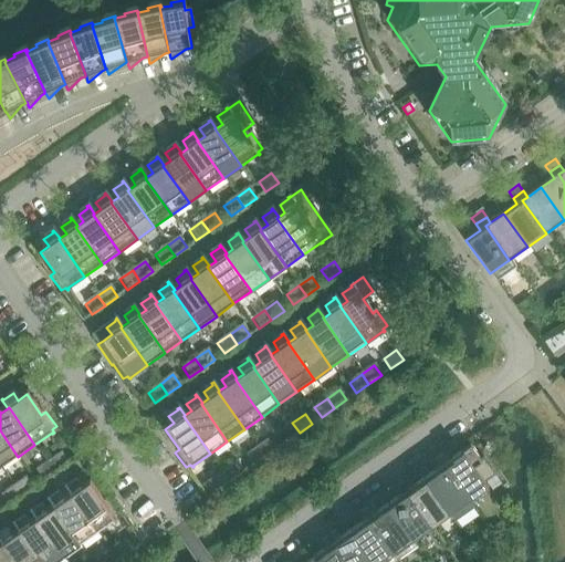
[(292,423),(280,432),(286,441),(300,433),(292,423)]
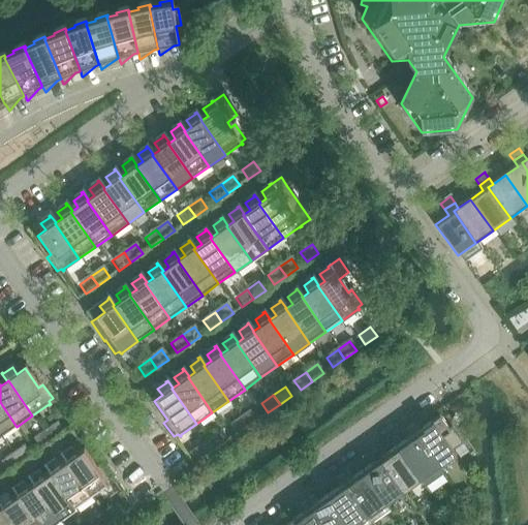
[(0,438),(17,427),(0,402),(0,438)]
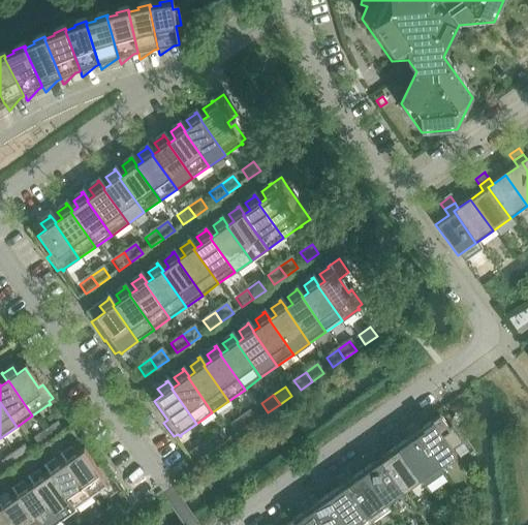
[(241,418),(247,428),(259,419),(252,409),(241,418)]
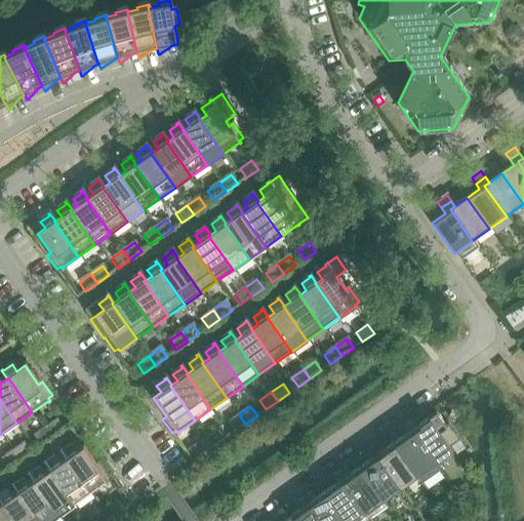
[(239,414),(227,423),(234,433),(245,425),(239,414)]
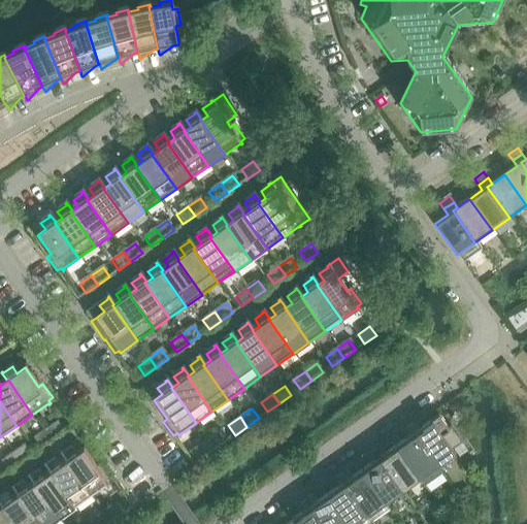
[(429,423),(419,431),(416,427),(409,431),(436,468),(455,456),(451,451),(461,445),(451,430),(449,431),(438,417),(429,423)]
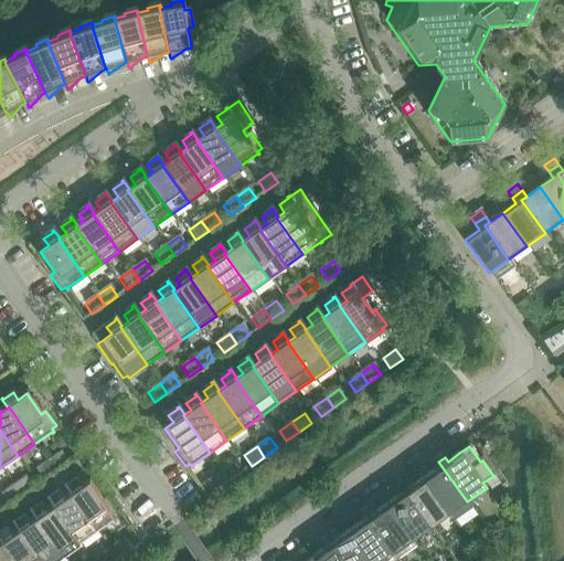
[(61,453),(48,462),(55,472),(67,463),(61,453)]
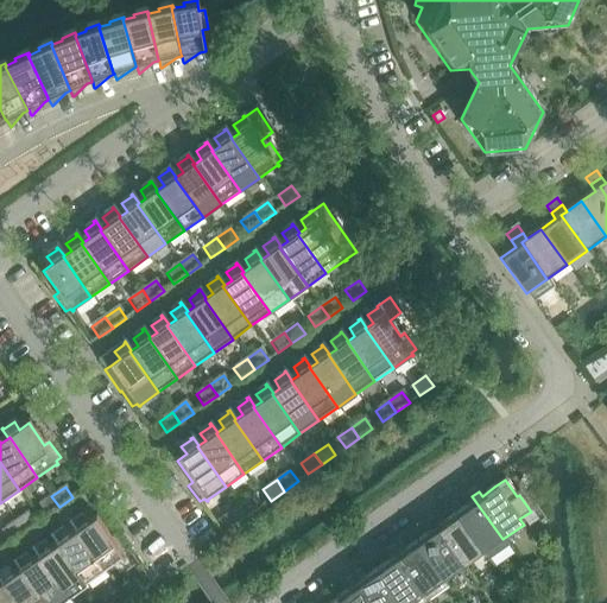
[(51,496),(38,506),(45,516),(59,507),(51,496)]
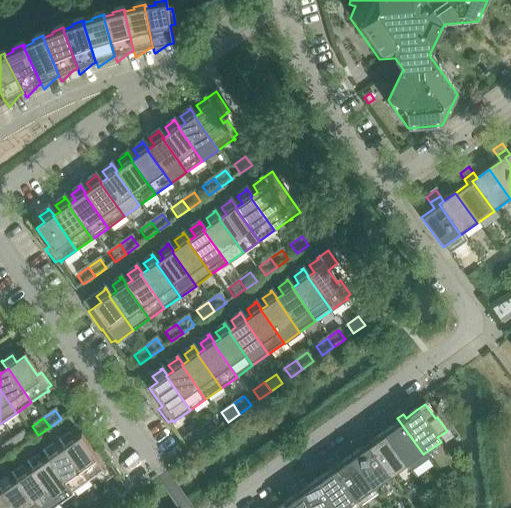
[(201,427),(208,436),(219,428),(213,418),(201,427)]
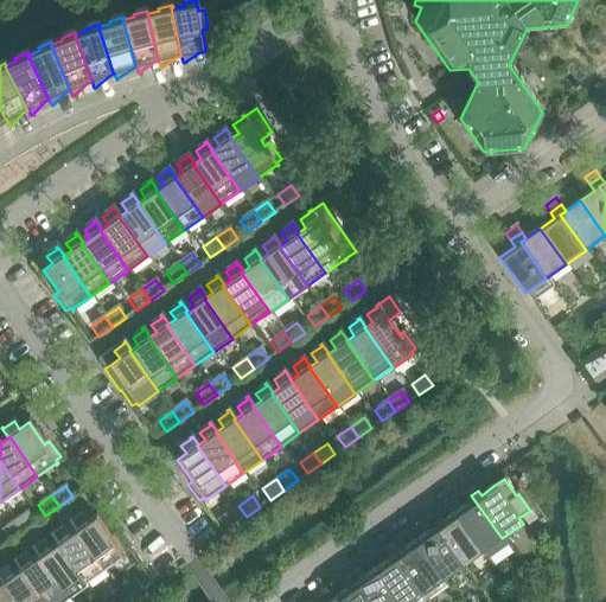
[(471,495),(465,500),(467,505),(455,514),(483,552),(489,561),(509,546),(502,538),(471,495)]
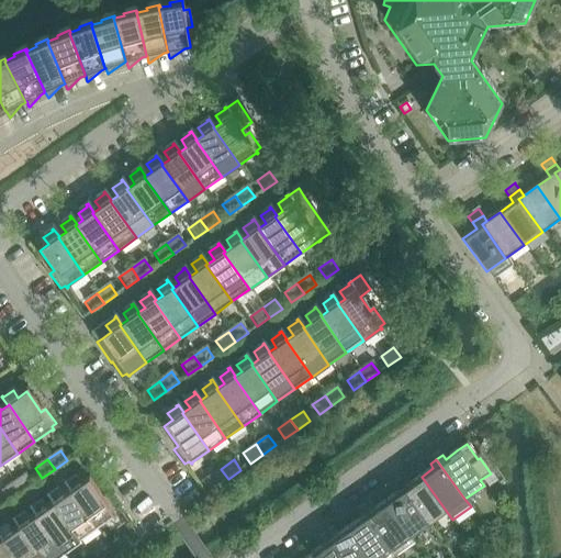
[(221,469),(209,478),(215,488),(228,479),(221,469)]
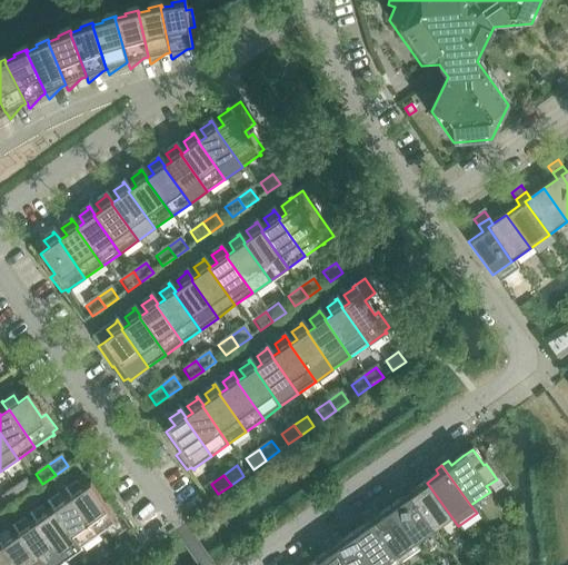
[(13,489),(20,501),(33,492),(26,481),(13,489)]
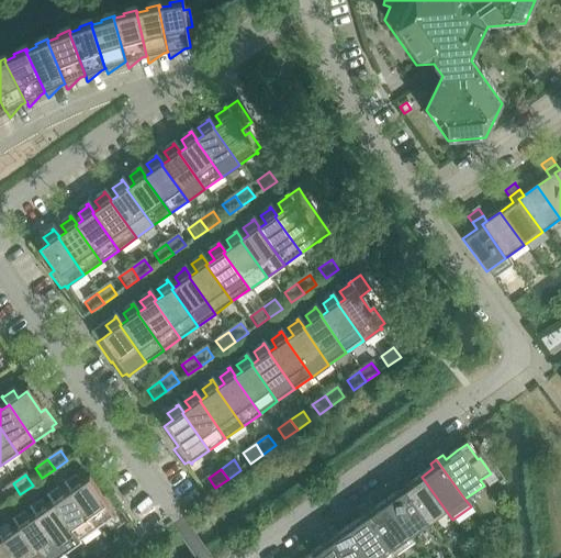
[(406,480),(400,484),(428,525),(447,512),(422,477),(410,484),(406,480)]
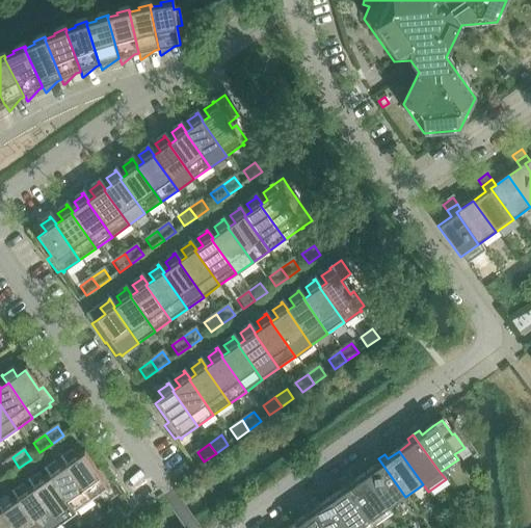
[(107,486),(111,483),(102,470),(98,473),(84,453),(76,459),(71,452),(62,458),(61,457),(59,458),(65,467),(67,466),(91,501),(107,490),(108,491),(109,490),(107,486)]
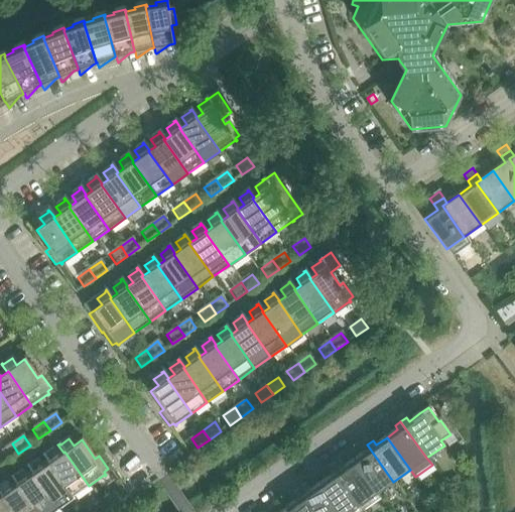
[(12,443),(1,452),(7,462),(18,454),(12,443)]
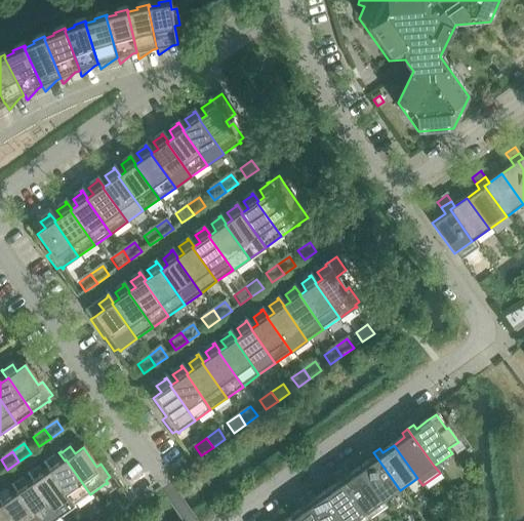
[(370,461),(359,469),(383,502),(400,490),(373,452),(367,456),(370,461)]
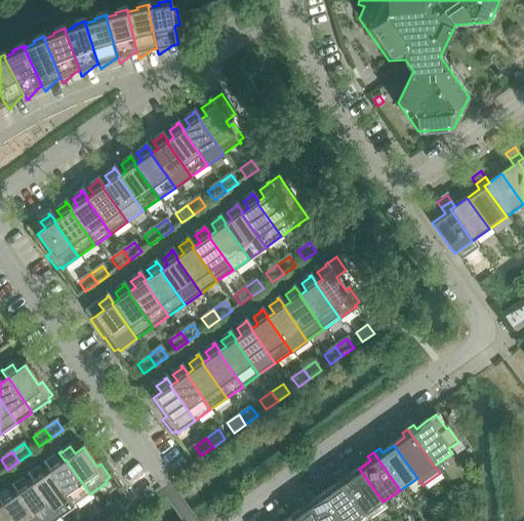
[(44,463),(43,464),(48,472),(49,471),(74,506),(90,494),(66,459),(65,461),(58,465),(54,457),(45,464),(44,463)]
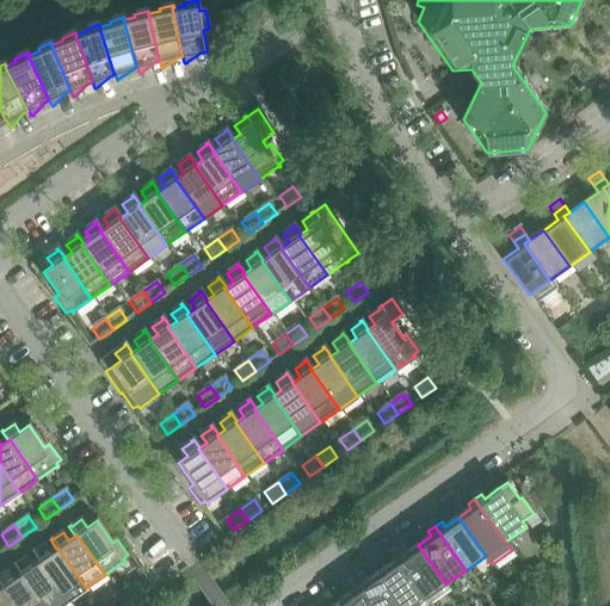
[(57,548),(56,549),(49,554),(44,545),(34,552),(32,551),(31,552),(38,562),(39,561),(67,601),(86,588),(57,548)]
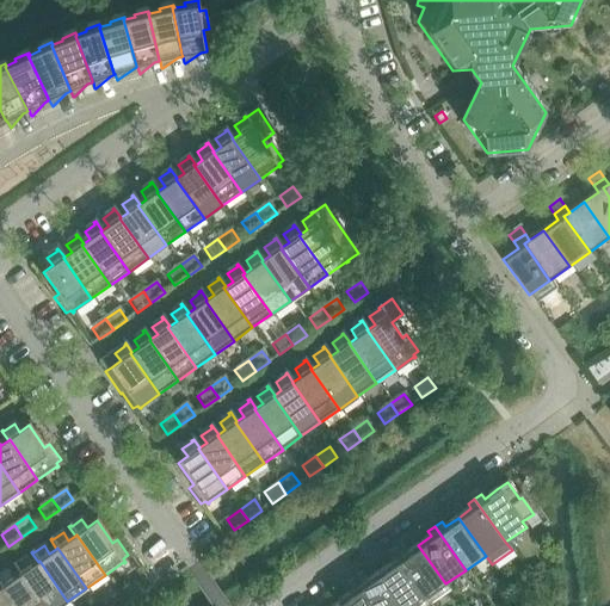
[(402,550),(395,555),(430,605),(432,605),(451,592),(445,583),(418,545),(406,555),(402,550)]
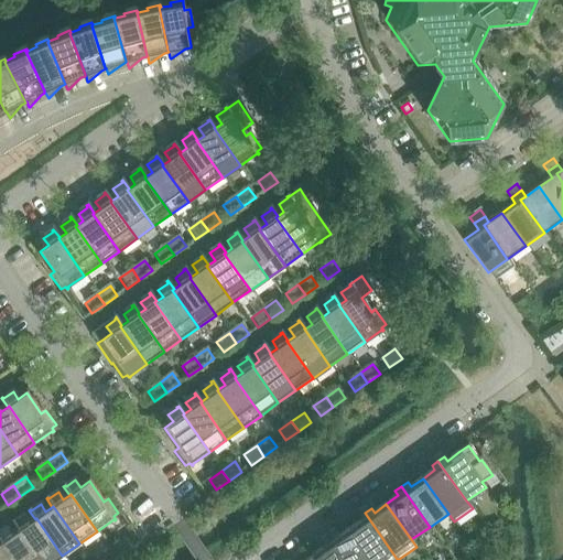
[(358,517),(361,521),(349,530),(370,559),(397,559),(365,513),(358,517)]
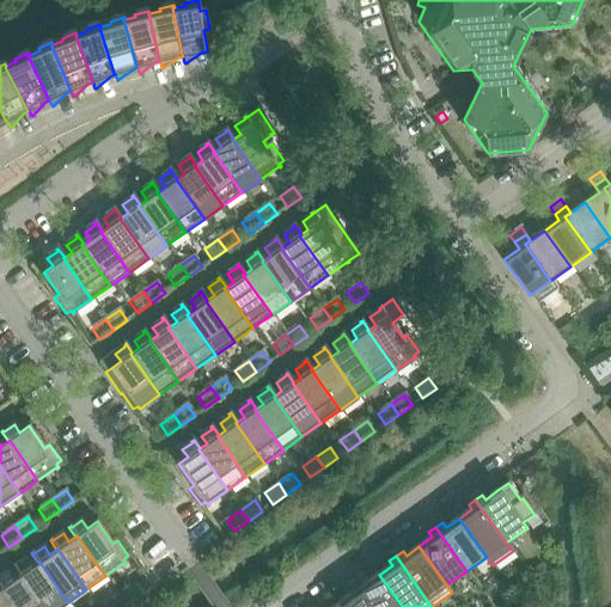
[(14,565),(12,566),(19,576),(20,575),(42,606),(61,606),(67,602),(40,562),(38,563),(31,568),(25,559),(16,566),(14,565)]
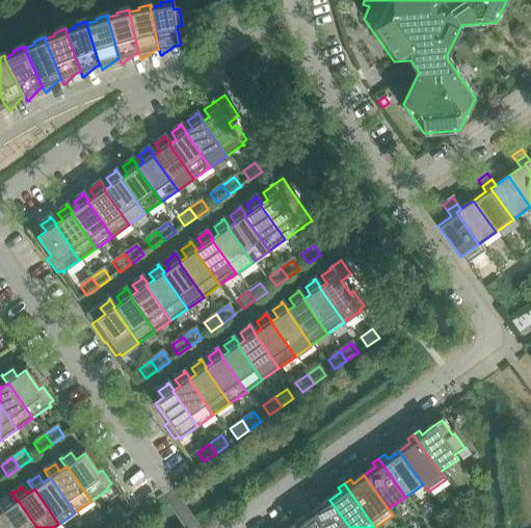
[(470,494),(461,499),(466,505),(474,500),(470,494)]
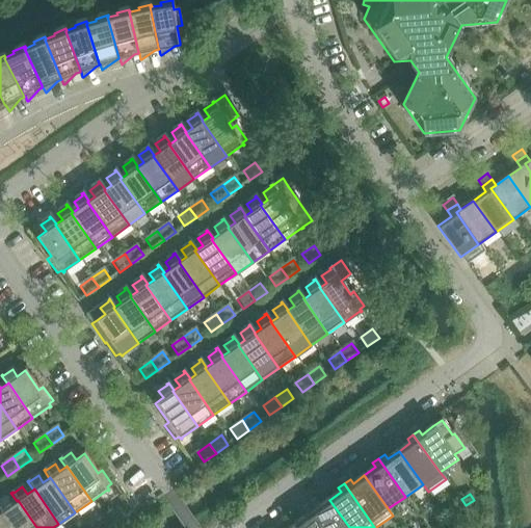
[(0,512),(1,511),(12,527),(36,527),(18,500),(17,501),(10,505),(6,499),(0,502),(0,512)]
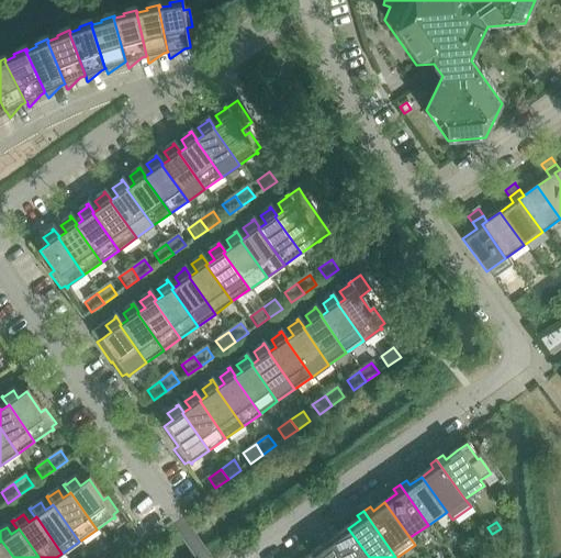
[(333,532),(327,536),(341,557),(369,557),(348,528),(336,536),(333,532)]
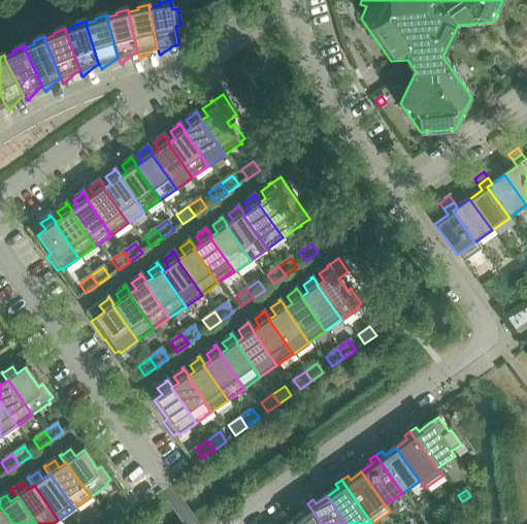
[(301,509),(303,513),(293,520),(295,523),(321,523),(307,503),(301,509)]
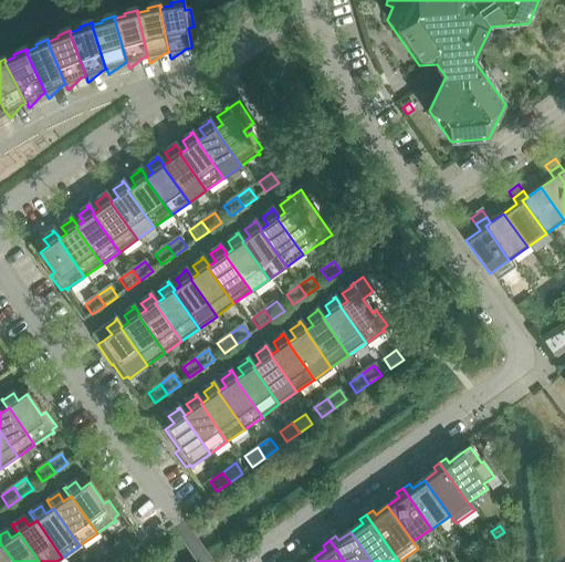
[(111,551),(117,561),(131,552),(123,542),(111,551)]
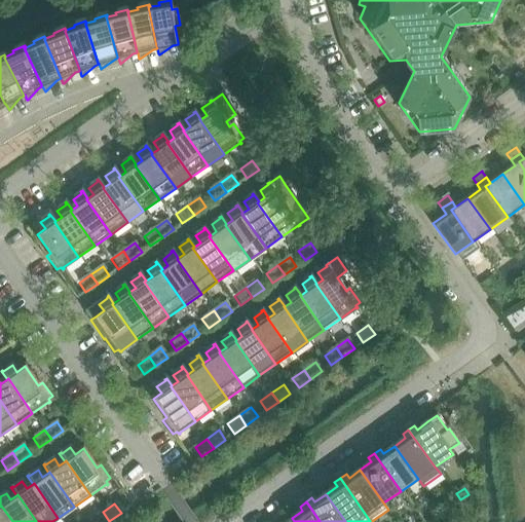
[(12,521),(1,506),(0,507),(0,521),(12,521)]
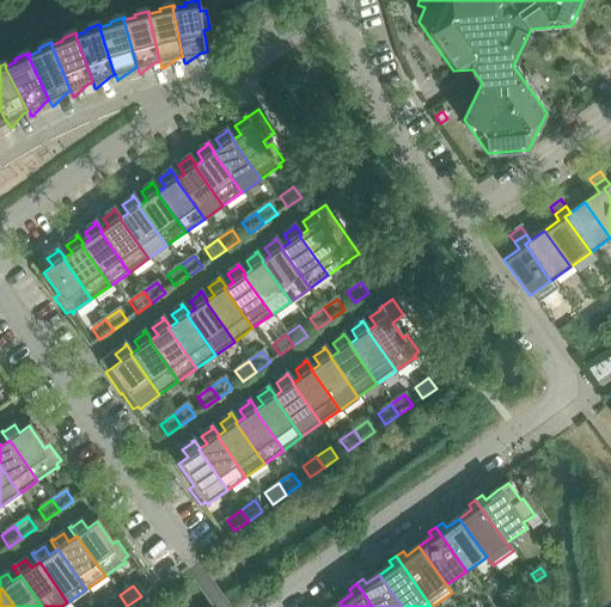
[(120,595),(105,605),(107,606),(127,606),(120,595)]
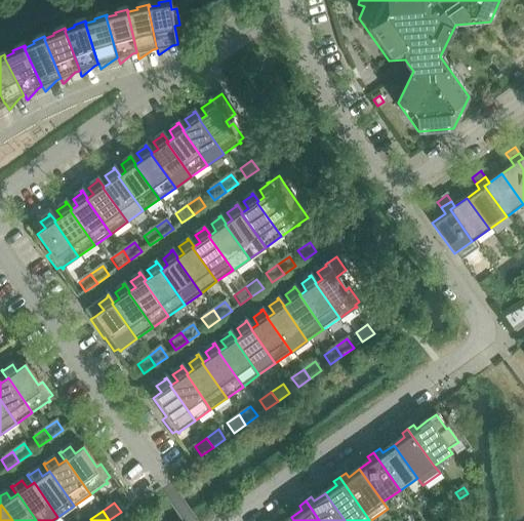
All buildings are outlined.
